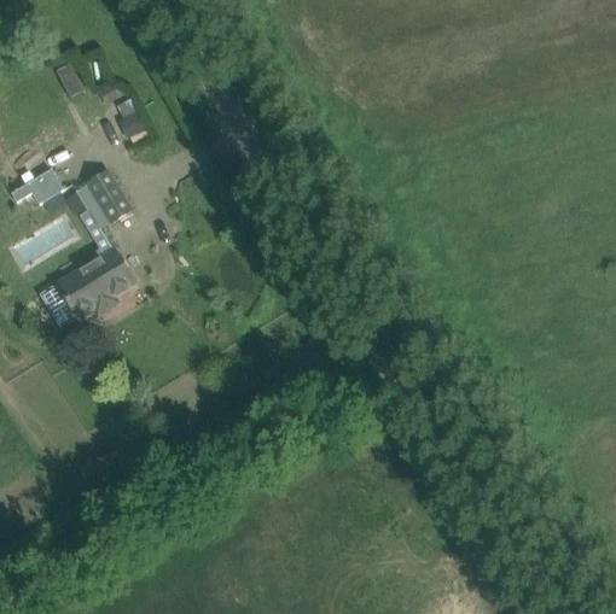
[(50,58),(65,94),(93,83),(79,47),(50,58)]
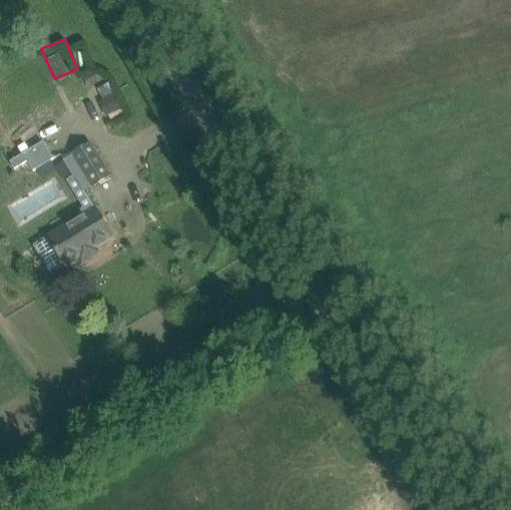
[(110,80),(95,85),(105,114),(121,108),(110,80)]
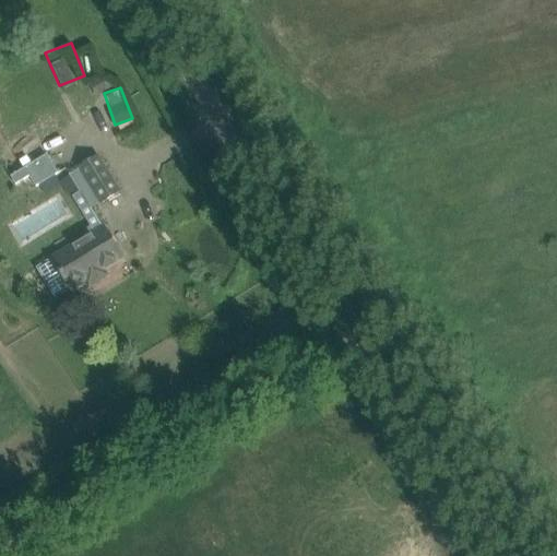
[(57,170),(45,152),(23,165),(34,184),(57,170)]
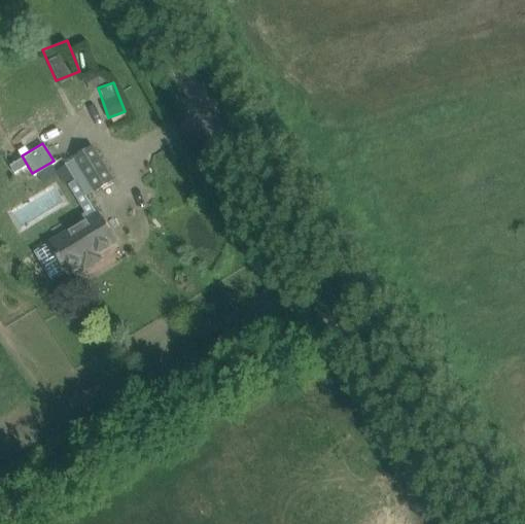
[(111,178),(91,144),(64,162),(84,195),(111,178)]
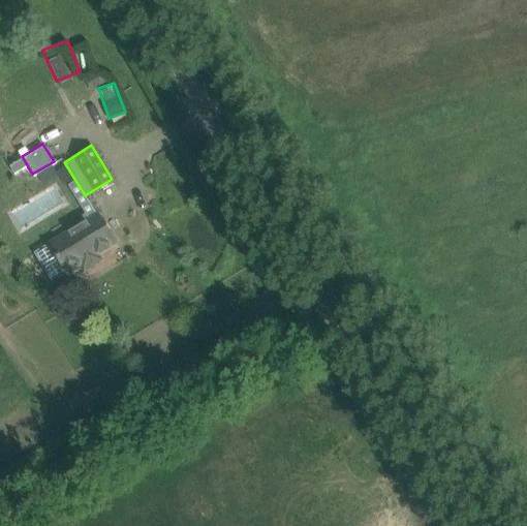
[(25,164),(20,157),(8,164),(13,172),(25,164)]
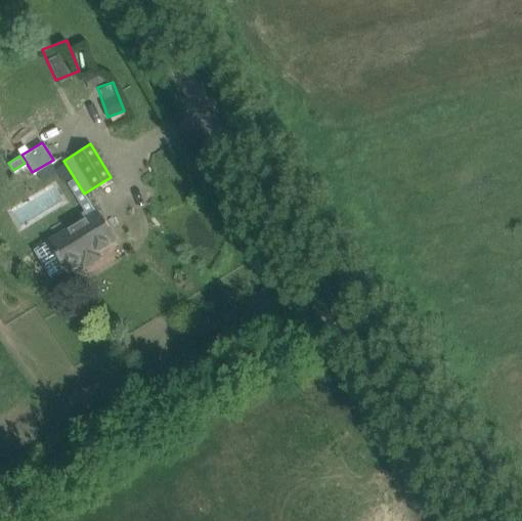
[(82,265),(98,256),(94,250),(114,239),(96,210),(47,240),(64,268),(79,259),(82,265)]
